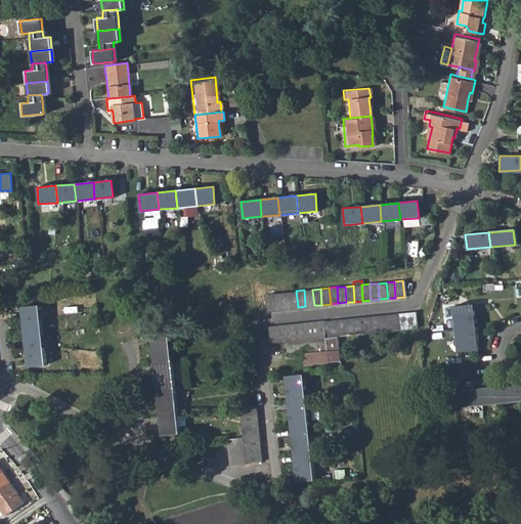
[(304,290),(305,306),(314,305),(312,290),(304,290)]
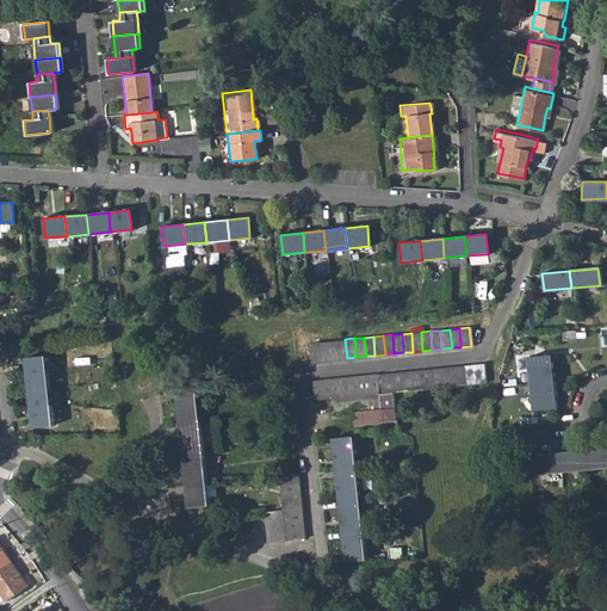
[(347,358),(345,339),(335,340),(336,359),(347,358)]
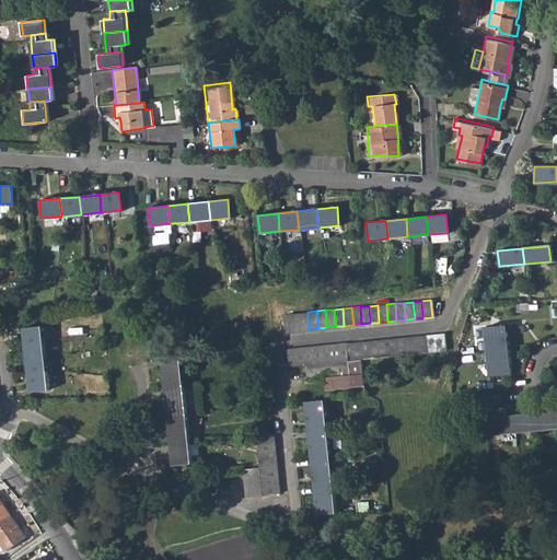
[(299,313),(300,330),(309,329),(308,312),(299,313)]
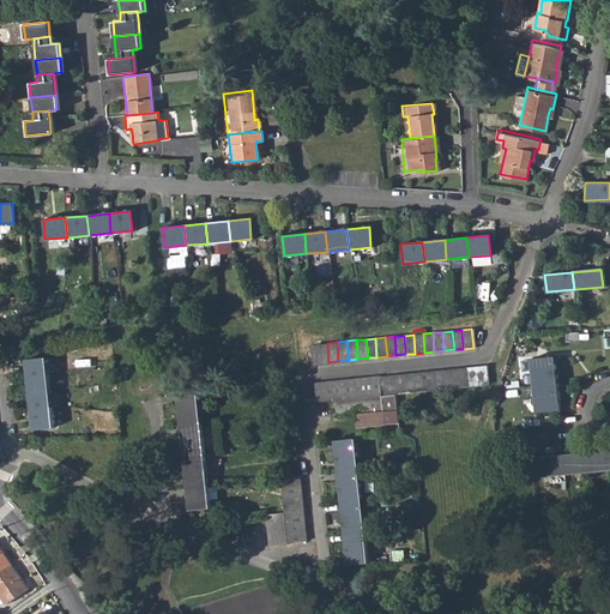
[(328,362),(327,343),(318,344),(319,362),(328,362)]
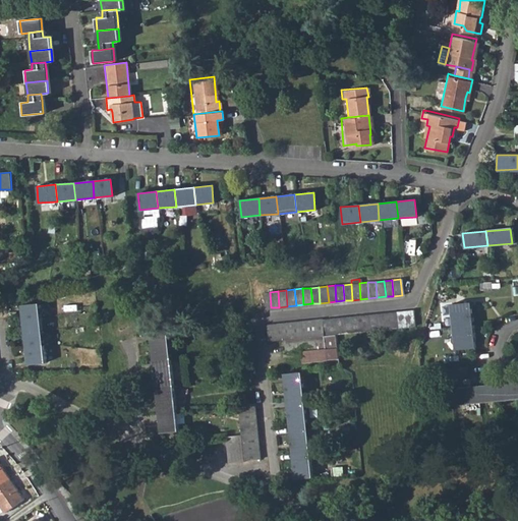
[(262,292),(264,308),(271,307),(270,292),(262,292)]
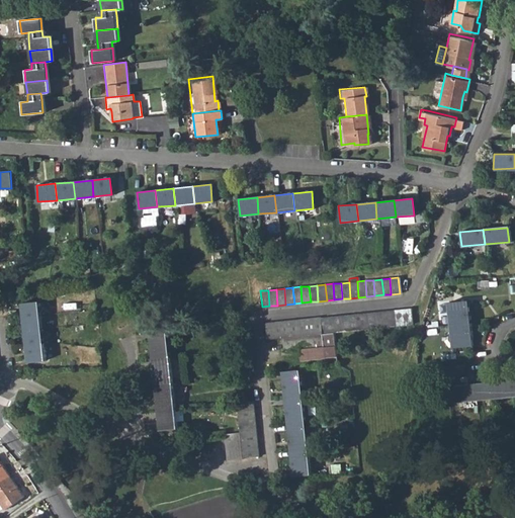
[(19,303),(21,318),(38,316),(37,301),(19,303)]
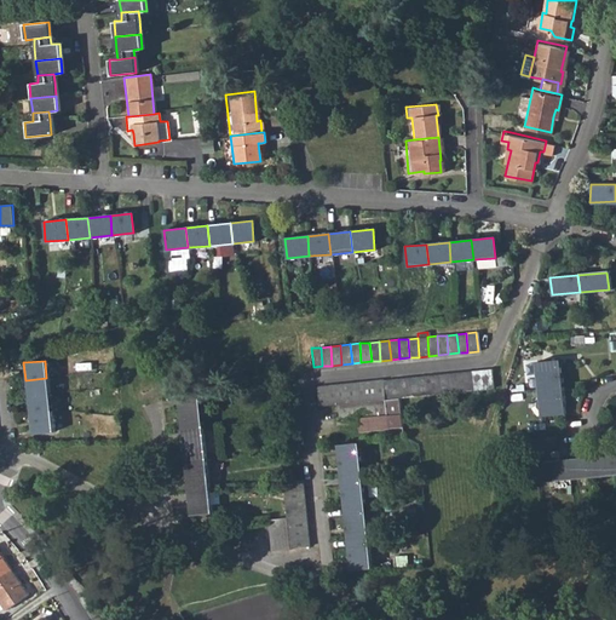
[(534,363),(537,390),(560,388),(557,361),(534,363)]
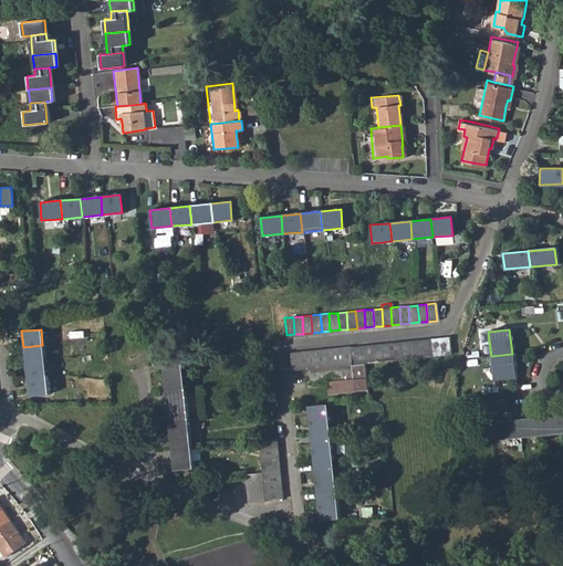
[(429,339),(430,357),(439,356),(438,338),(429,339)]
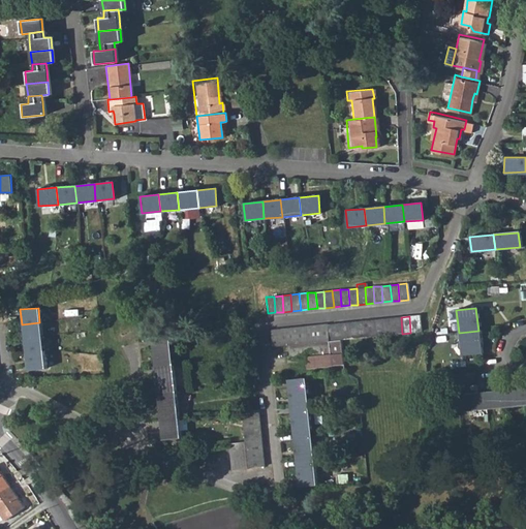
[(409,316),(410,333),(419,332),(418,316),(409,316)]
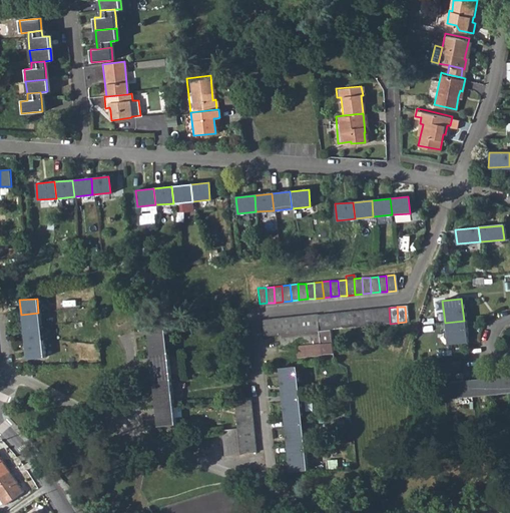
[(390,324),(389,308),(381,309),(382,324),(390,324)]
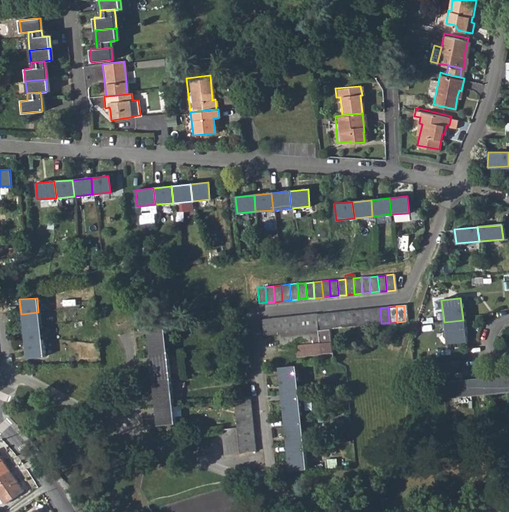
[(381,323),(380,308),(372,309),(373,324),(381,323)]
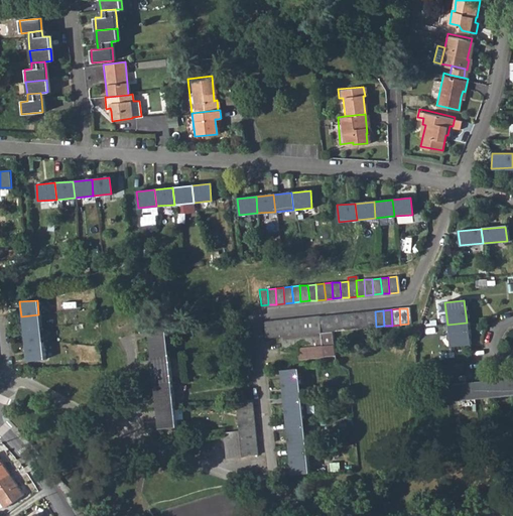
[(376,327),(375,311),(367,312),(369,328),(376,327)]
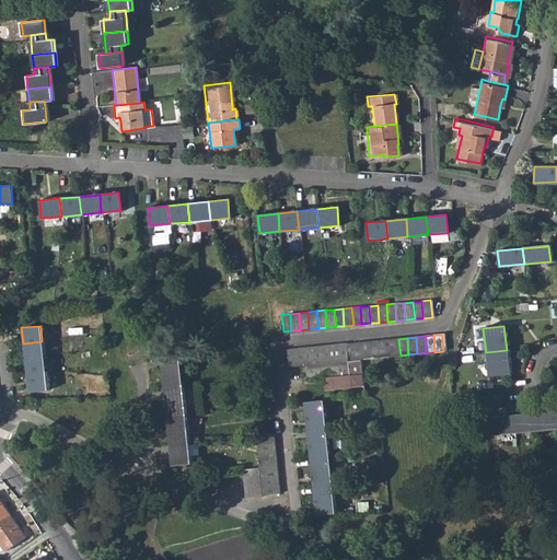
[(392,357),(390,339),(381,340),(382,358),(392,357)]
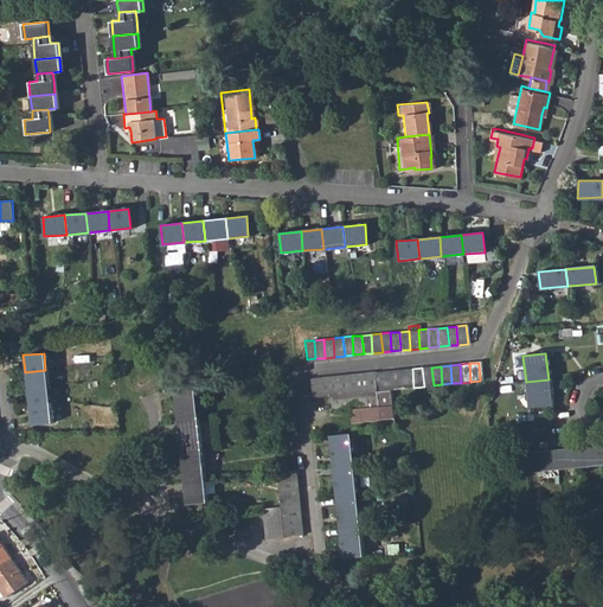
[(434,385),(431,368),(422,368),(424,387),(434,385)]
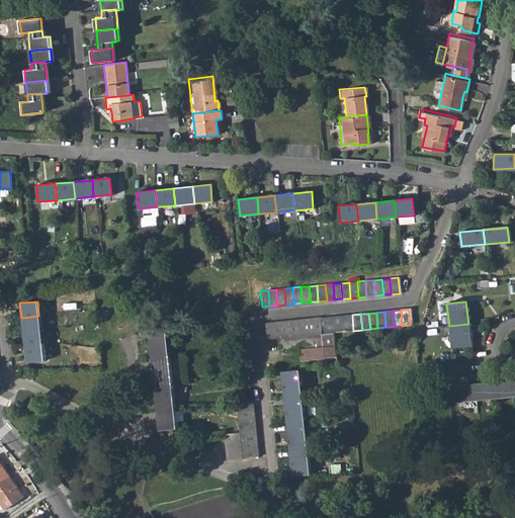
[(353,331),(352,315),(344,316),(345,332),(353,331)]
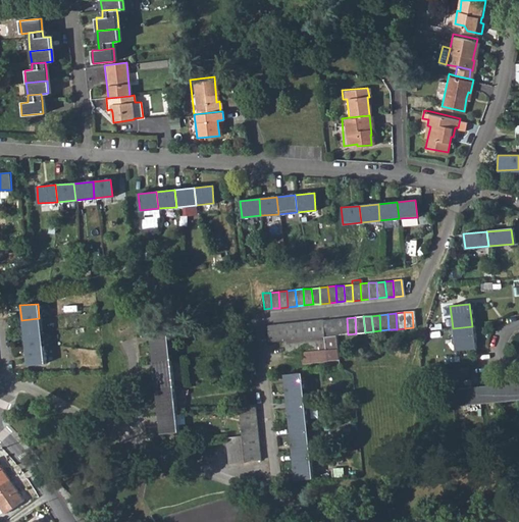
[(21,320),(22,332),(40,330),(39,318),(21,320)]
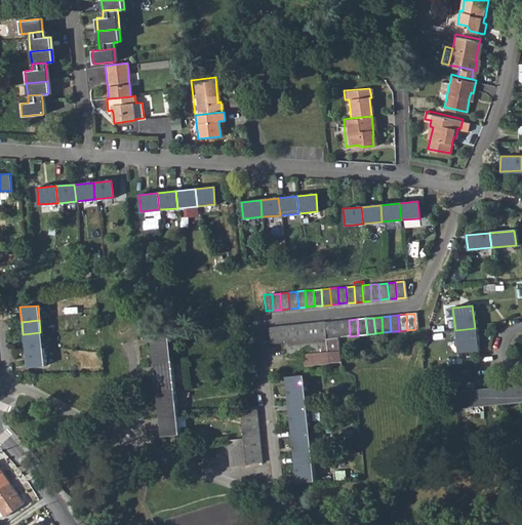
[(350,336),(349,320),(340,321),(342,336),(350,336)]
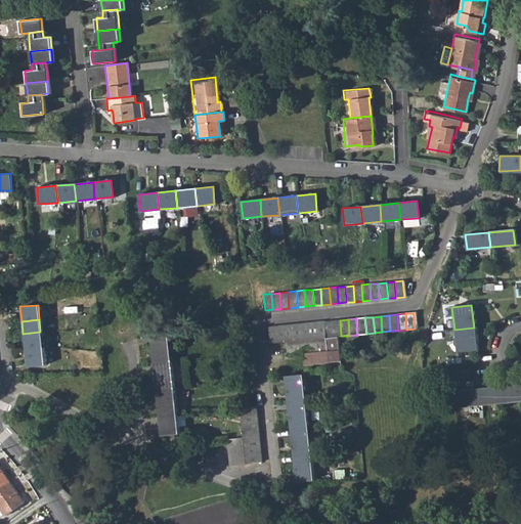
[(333,337),(332,320),(323,321),(324,338),(333,337)]
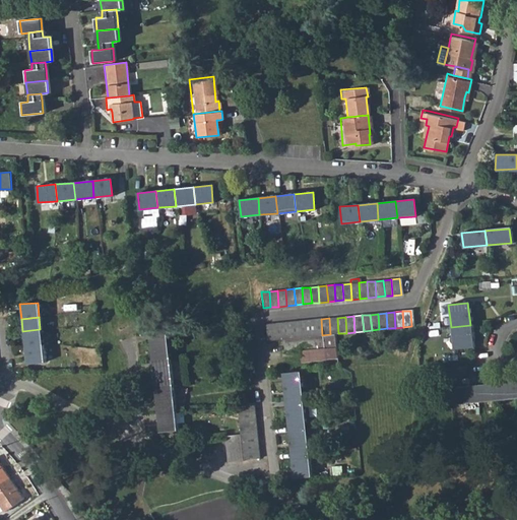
[(338,333),(337,318),(329,318),(330,334),(338,333)]
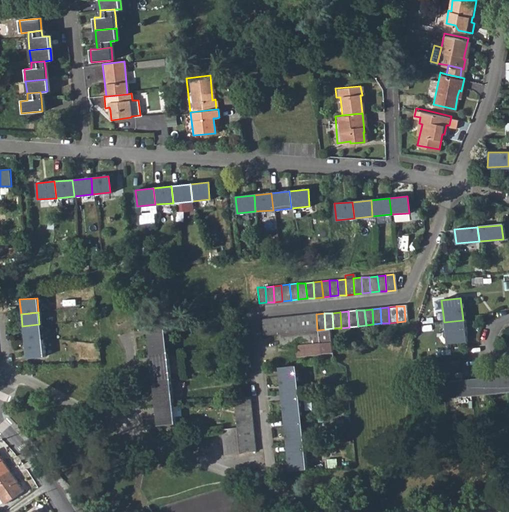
[(317,330),(316,314),(308,315),(309,331),(316,330),(317,330)]
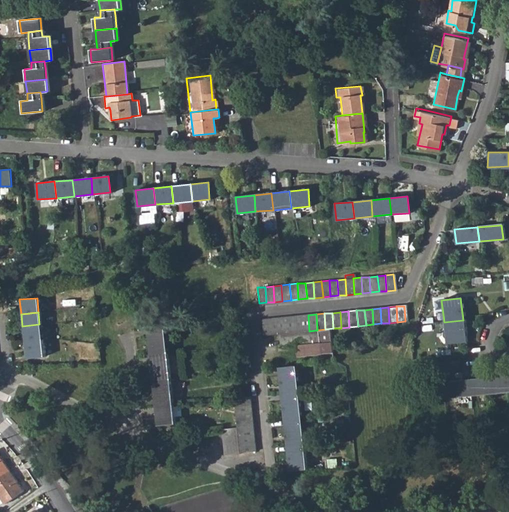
[(309,331),(308,315),(300,316),(302,331),(309,331)]
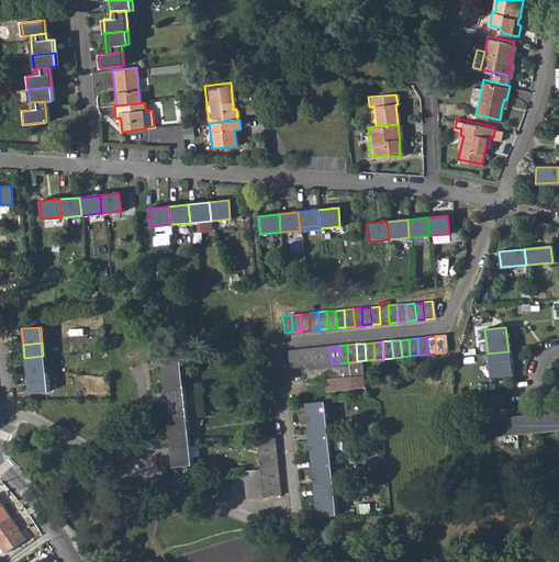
[(322,364),(321,347),(312,348),(314,366),(322,364)]
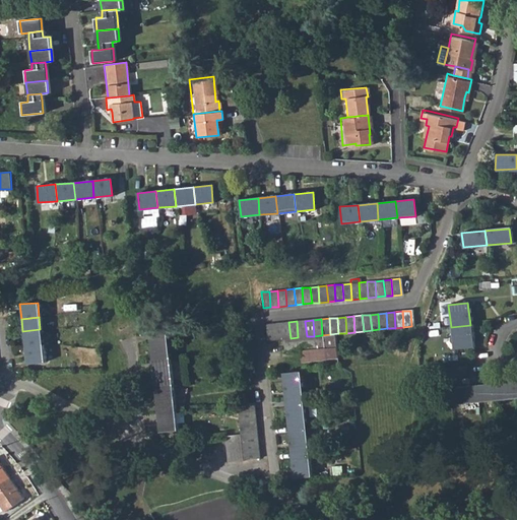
[(297,321),(298,337),(307,336),(305,321),(297,321)]
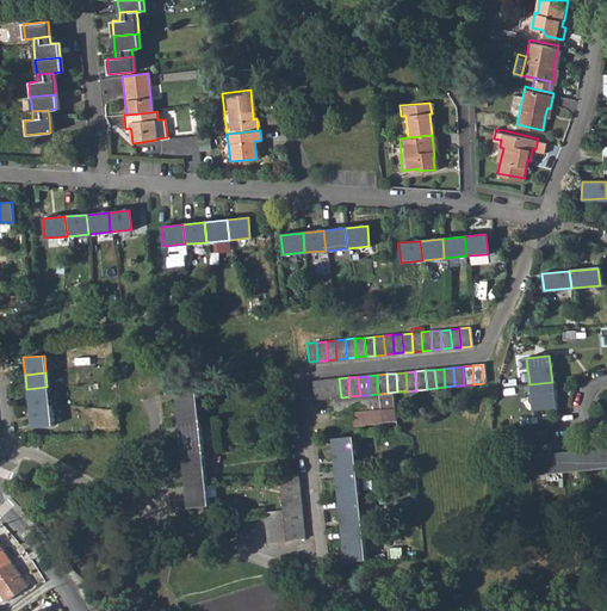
[(329,380),(332,399),(341,397),(339,378),(329,380)]
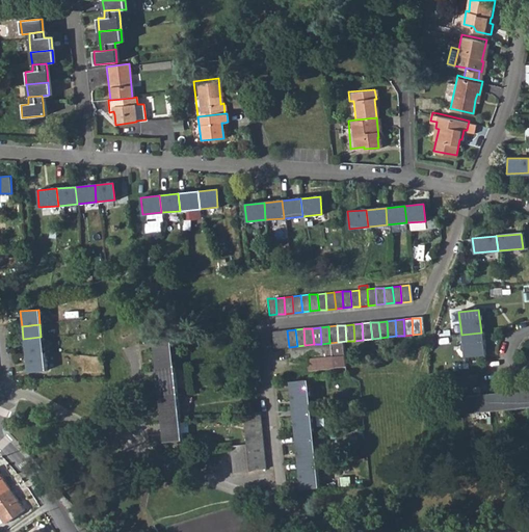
[(279,331),(281,348),(288,347),(289,347),(287,330),(279,331)]
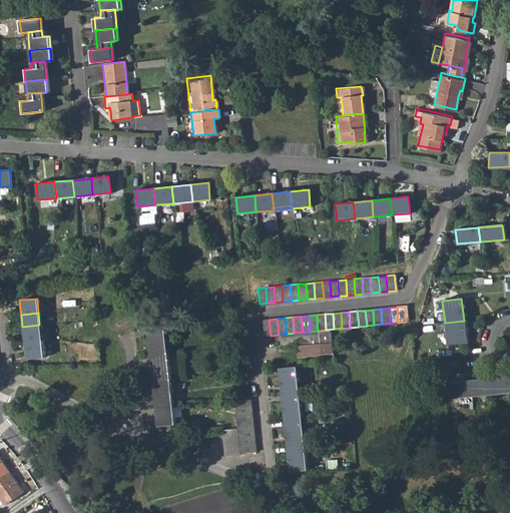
[(261,321),(263,336),(271,336),(269,320),(261,321)]
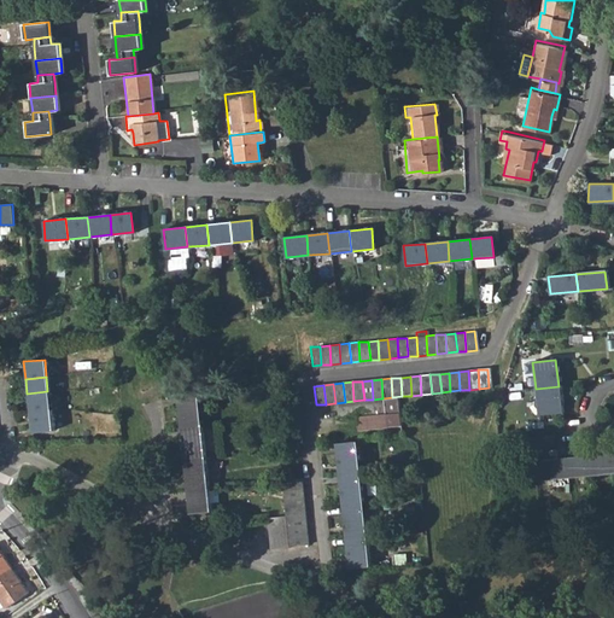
[(561,413),(559,386),(536,389),(539,415),(561,413)]
